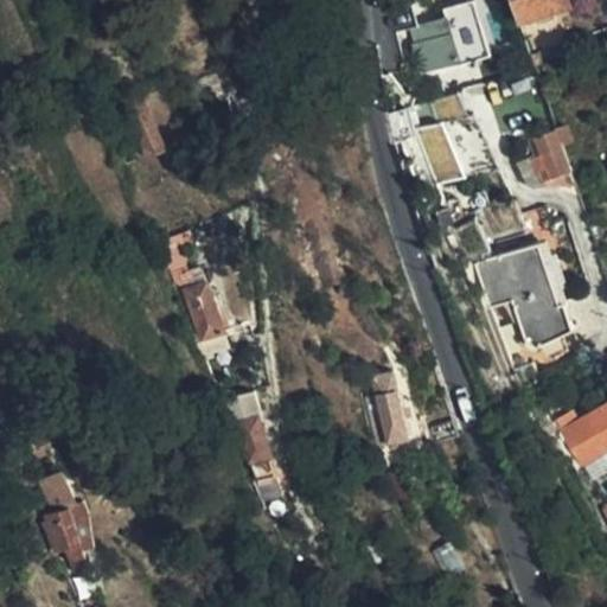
[(567,0),(511,0),(518,20),(528,18),(540,52),(567,43),(560,20),(573,16),(567,0)]
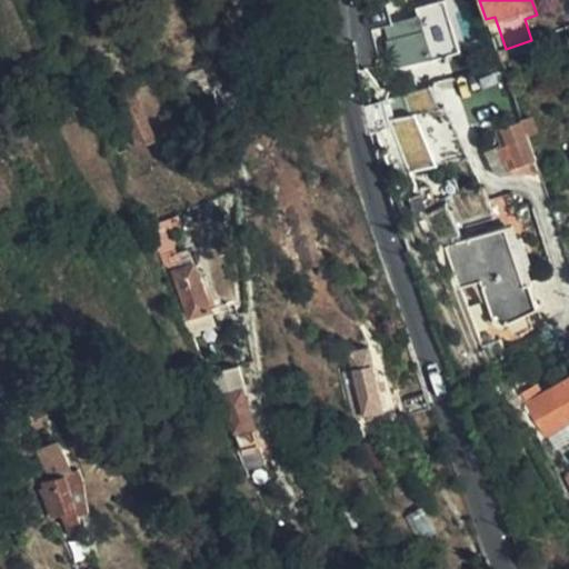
[(458,52),(449,21),(423,29),(421,19),(409,23),(408,19),(386,26),(391,41),(388,42),(397,66),(430,55),(433,62),(458,52)]
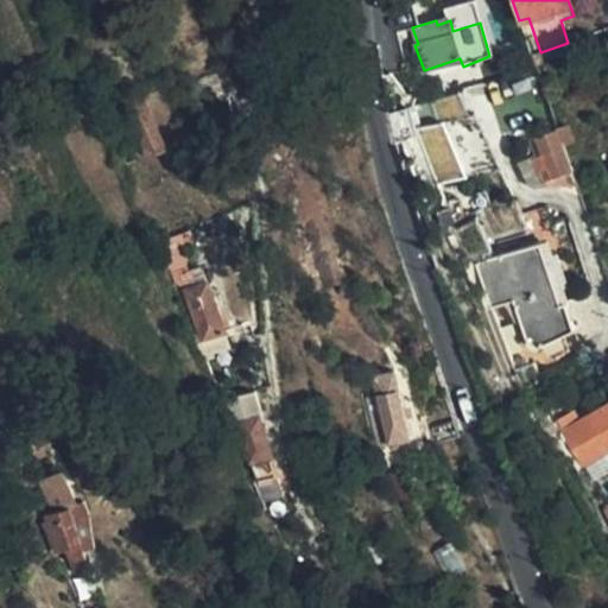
[(222,94),(216,73),(201,76),(208,97),(222,94)]
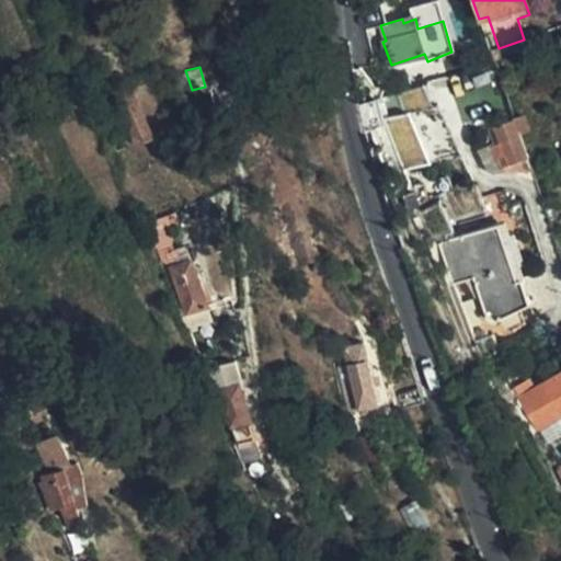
[(152,139),(132,90),(113,98),(136,147),(152,139)]
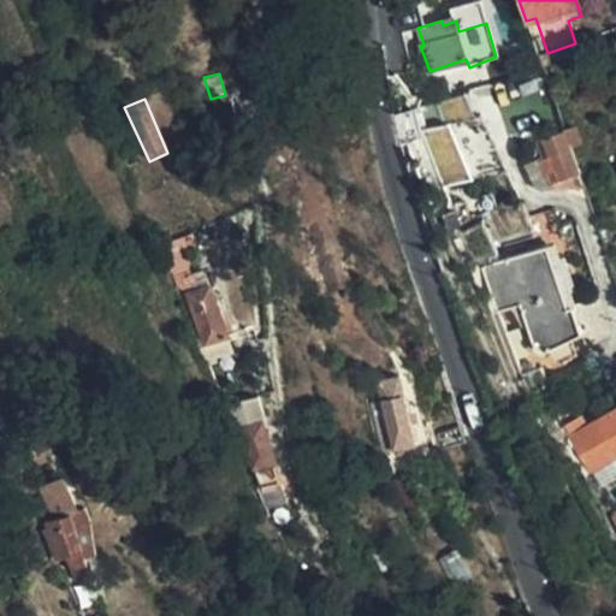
[(415,112),(390,117),(391,125),(394,140),(394,141),(410,136),(419,135),(419,130),(415,112)]
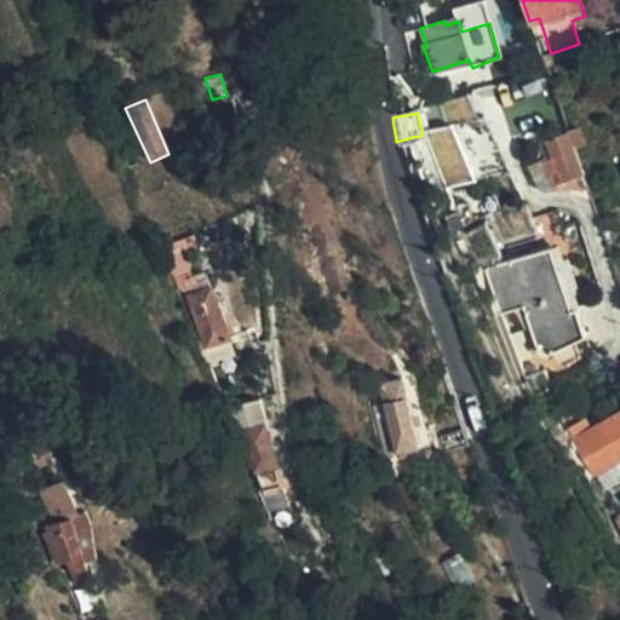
[(477,120),(422,131),(422,136),(413,137),(413,142),(415,143),(423,142),(441,182),(448,179),(451,187),(474,182),(471,174),(495,168),(477,120)]
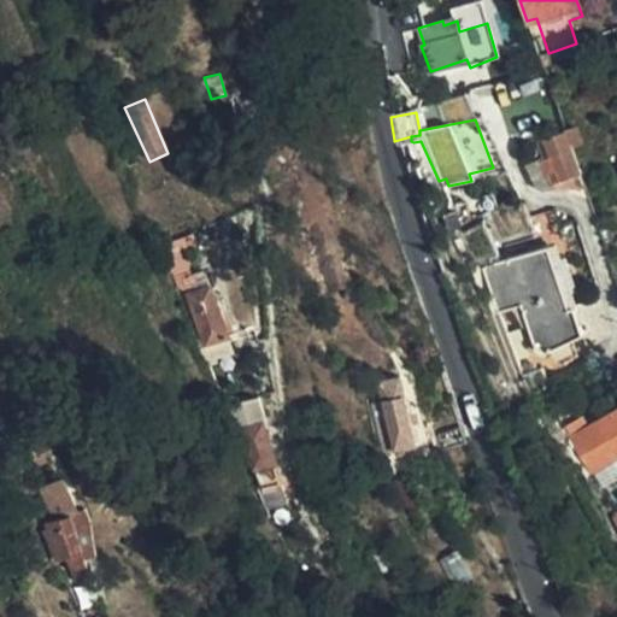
[(580,127),(564,131),(569,146),(585,141),(580,127)]
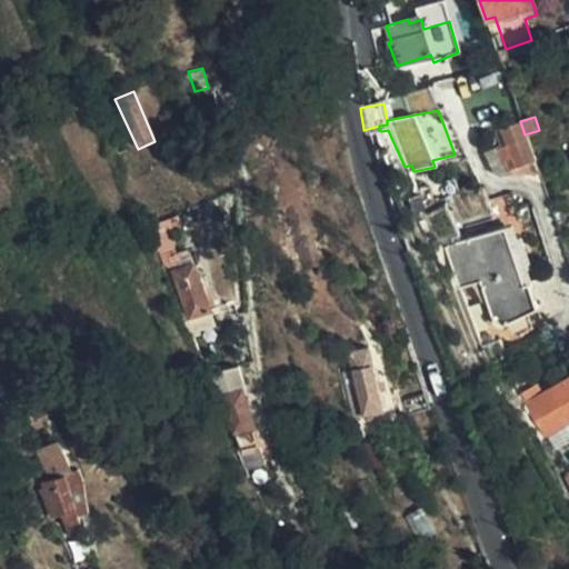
[(516,167),(533,161),(525,135),(520,121),(502,128),(516,167)]
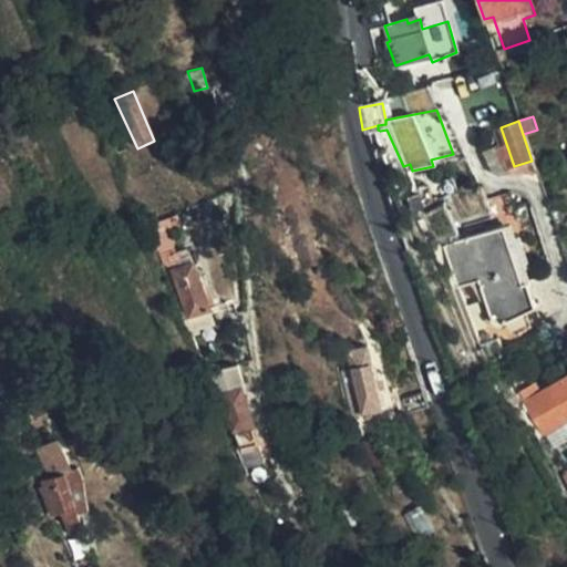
[(516,173),(504,153),(498,143),(484,148),(494,174),(516,173)]
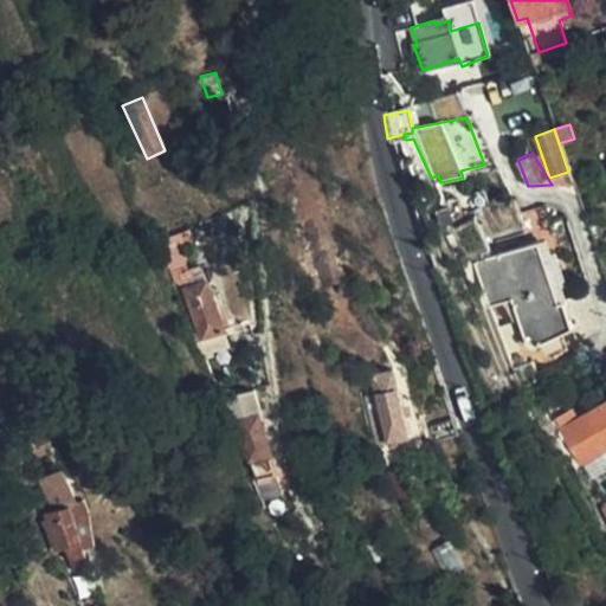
[(572,334),(533,244),(470,268),(484,307),(511,296),(532,348),(572,334)]
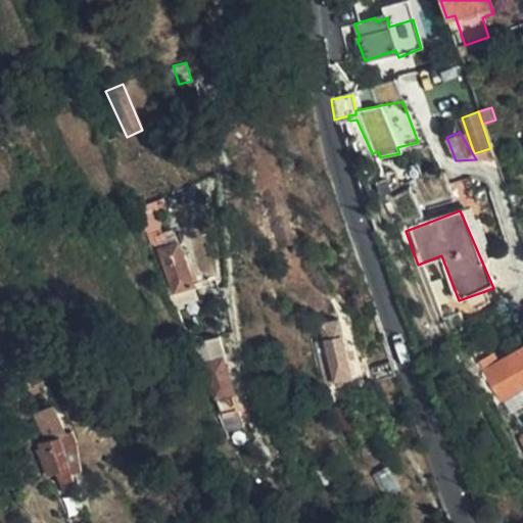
[(192,285),(177,242),(158,248),(174,291),(192,285)]
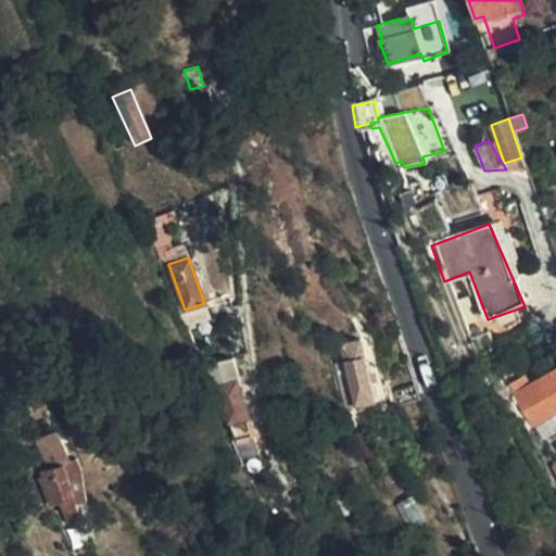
[(375,399),(359,338),(341,342),(345,361),(336,364),(345,407),(375,399)]
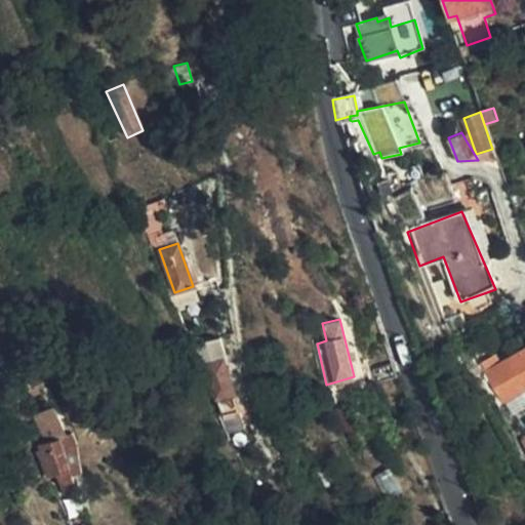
[(524,392),(524,351),(497,367),(492,359),(478,367),(501,406),(524,392)]
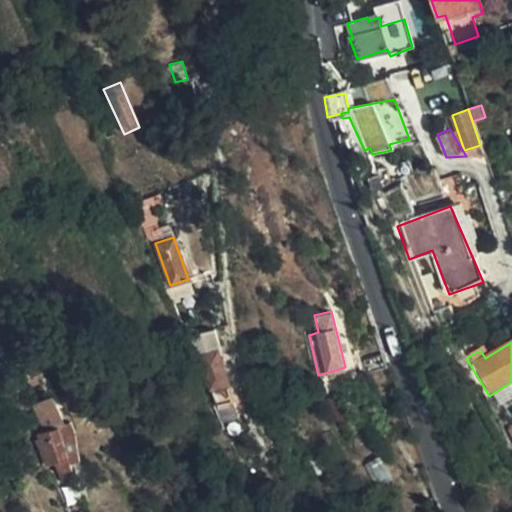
[(233,401),(217,351),(206,355),(204,351),(199,352),(218,405),(233,401)]
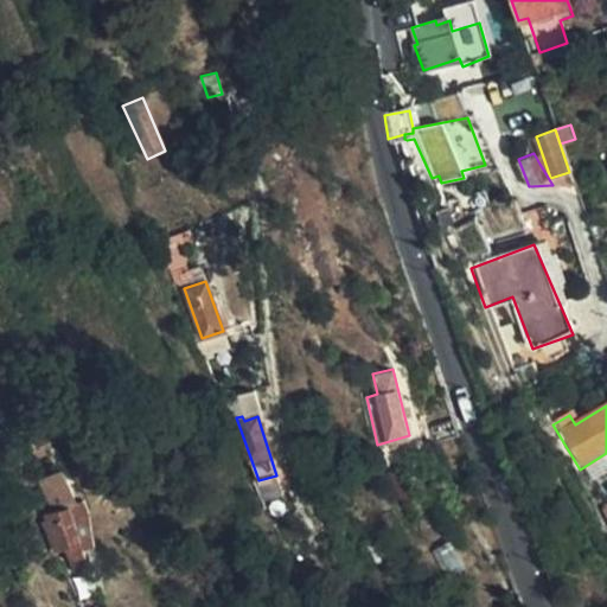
[(89,568),(70,506),(48,515),(61,549),(64,548),(74,573),(89,568)]
